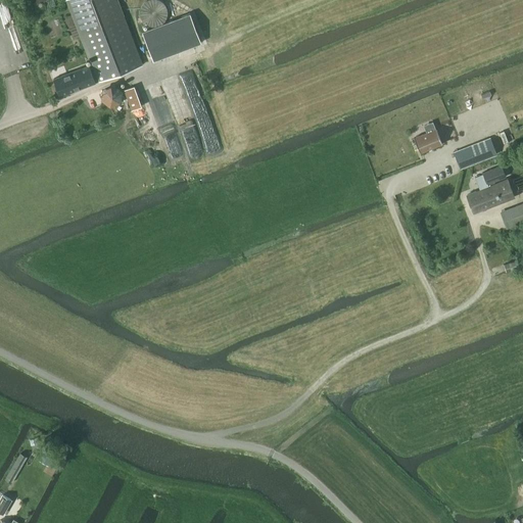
[(117,0),(67,0),(81,33),(93,63),(93,64),(99,81),(143,64),(124,15),(117,0)]
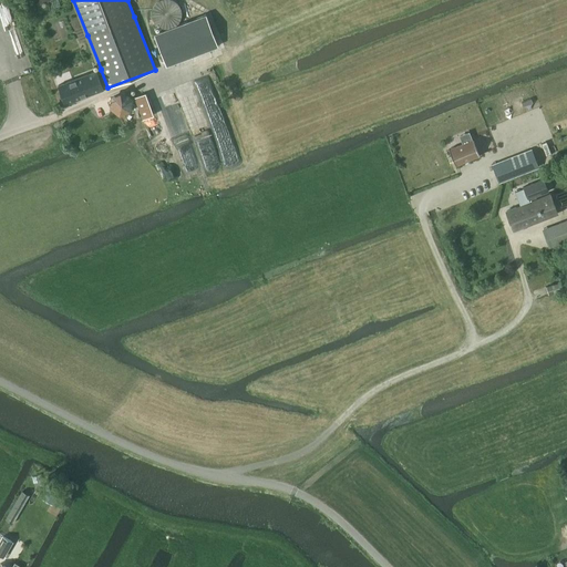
[(150,13),(150,14),(150,16),(150,17),(150,19),(151,20),(151,21),(152,22),(152,23),(153,24),(154,26),(155,27),(156,27),(157,28),(158,29),(160,29),(161,29),(163,30),(164,30),(165,30),(166,30),(167,29),(169,29),(171,29),(172,28),(173,27),(174,27),(175,26),(176,24),(176,23),(177,22),(178,21),(178,20),(179,19),(179,18),(179,16),(179,14),(179,13),(179,12),(179,11),(178,9),(178,8),(177,7),(177,6),(176,4),(175,3),(174,2),(173,2),(172,1),(171,0),(169,0),(158,0),(156,1),(155,2),(154,2),(154,3),(153,4),(152,6),(151,7),(151,8),(150,9),(150,10),(150,12),(150,13)]
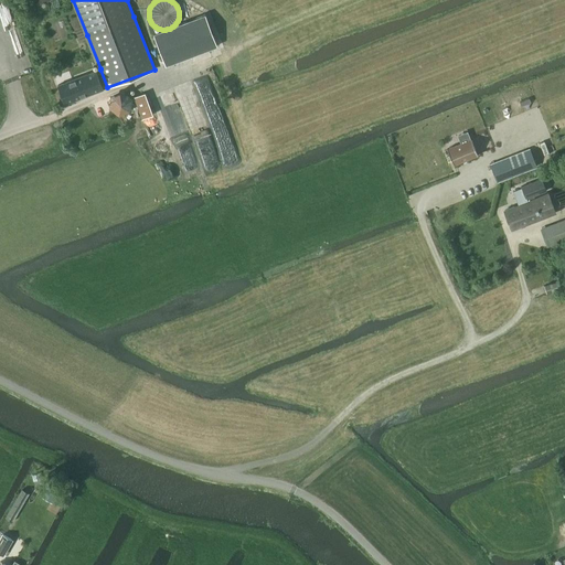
[(187,56),(191,66),(210,60),(195,23),(153,36),(161,64),(187,56)]
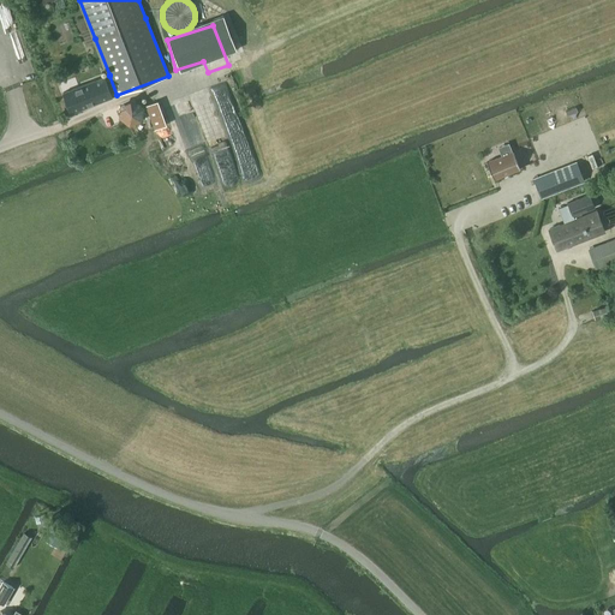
[(109,75),(63,93),(71,113),(112,97),(117,95),(109,76),(109,75)]
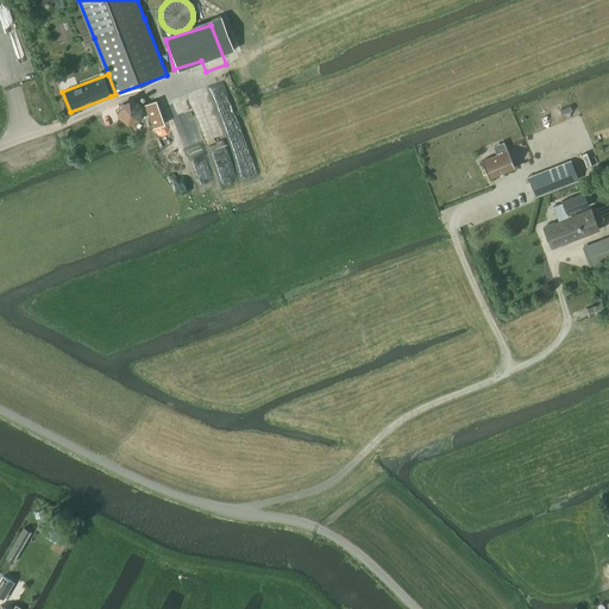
[(157,100),(145,104),(154,127),(165,123),(157,100)]
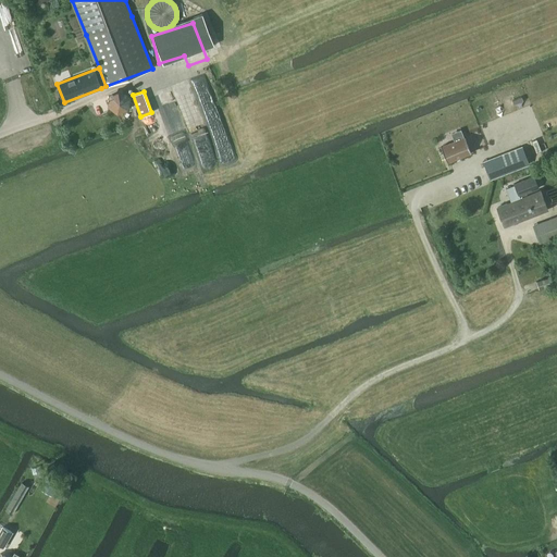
[(465,137),(441,147),(447,162),(471,152),(465,137)]
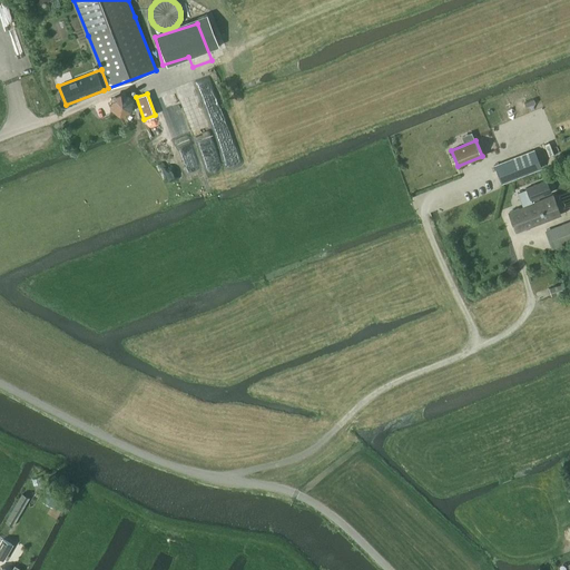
[(536,151),(497,166),(503,184),(542,169),(536,151)]
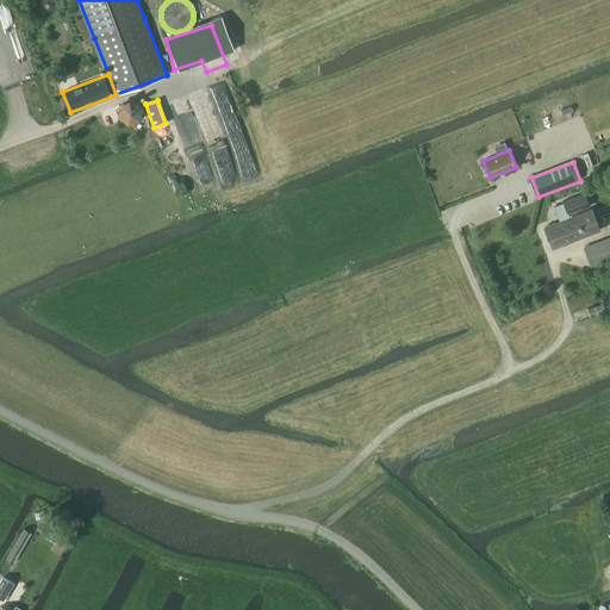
[(554,207),(560,222),(545,228),(553,247),(599,229),(592,209),(570,217),(568,215),(590,206),(584,193),(562,201),(564,204),(554,207)]
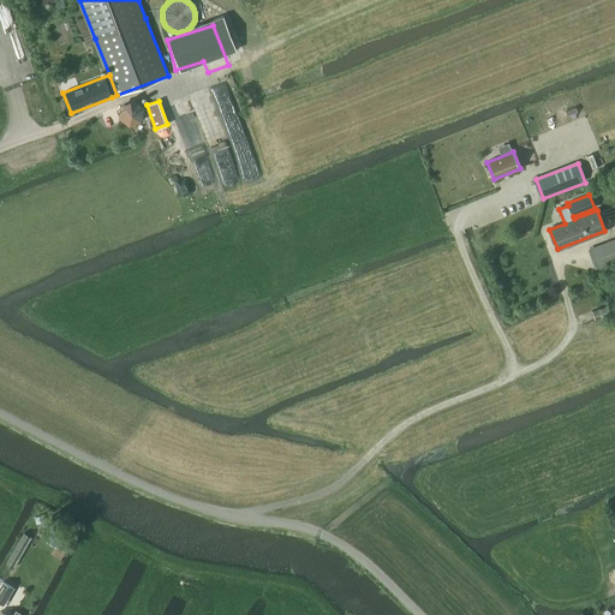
[(614,238),(590,249),(598,269),(614,262),(614,238)]
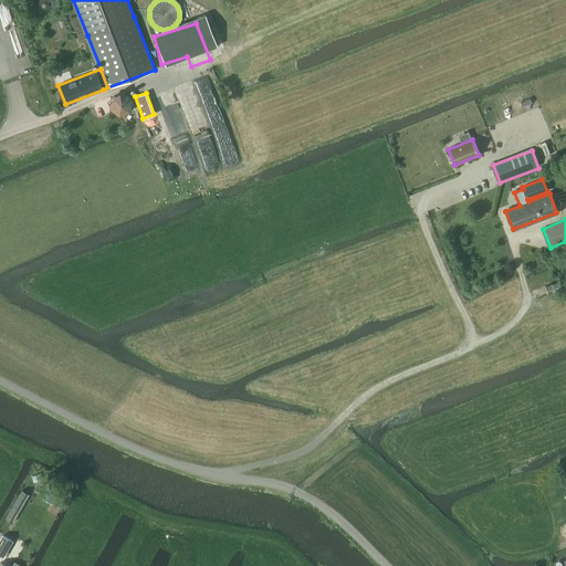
[(565,279),(545,285),(547,294),(565,287),(565,279)]
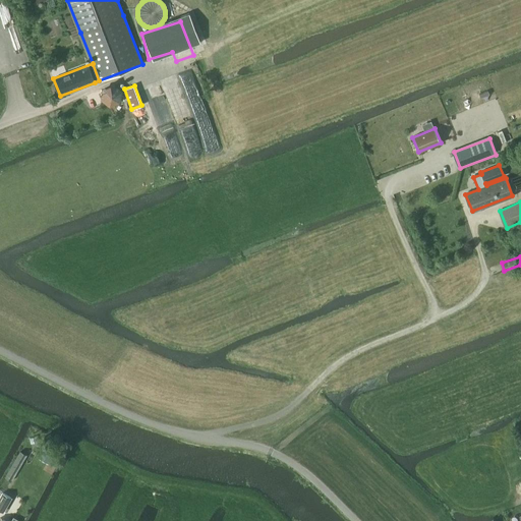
[(45,446),(42,453),(52,459),(55,452),(45,446)]
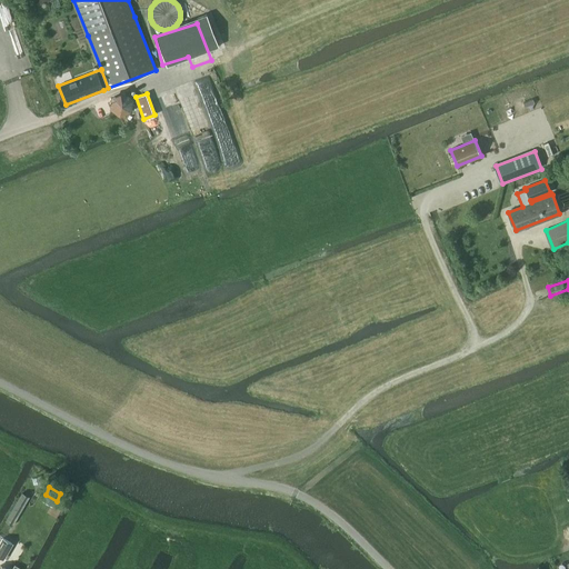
[(22,492),(6,521),(10,523),(27,495),(22,492)]
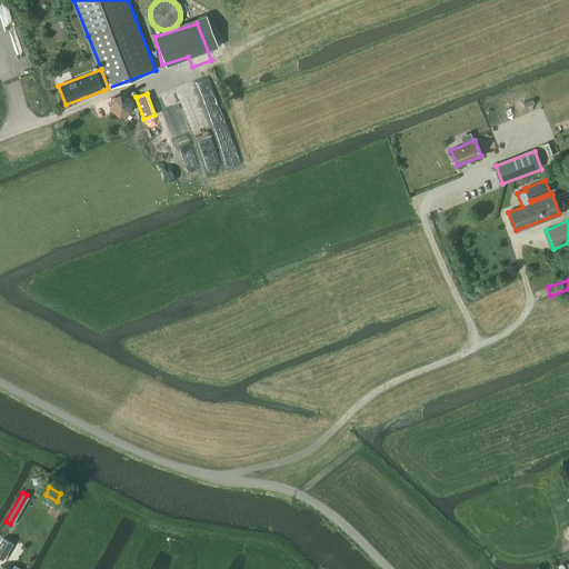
[(3,538),(0,542),(0,556),(3,559),(12,543),(7,540),(3,538)]
